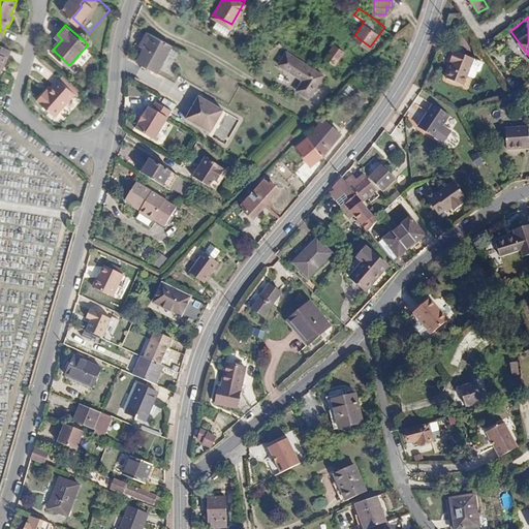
[(169,41),(145,28),(139,39),(164,53),(169,41)]
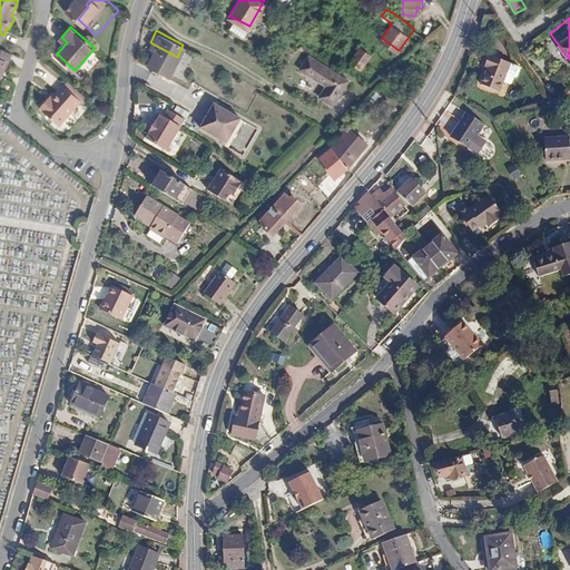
[(177,57),(150,42),(146,48),(151,51),(146,62),(167,75),(177,57)]
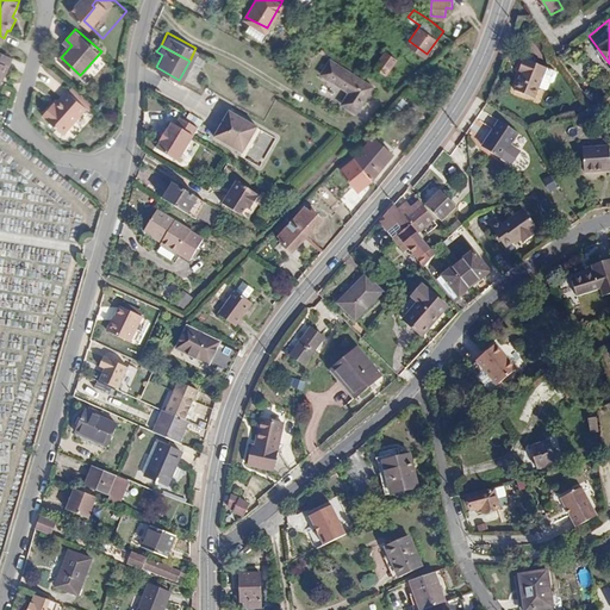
[(385,70),(393,55),(383,49),(374,64),(385,70)]
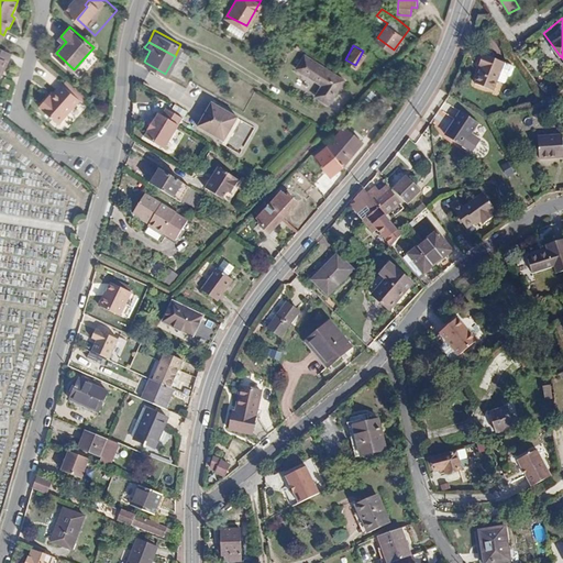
[(0,74),(3,75),(4,74),(13,53),(8,50),(0,46),(0,74)]
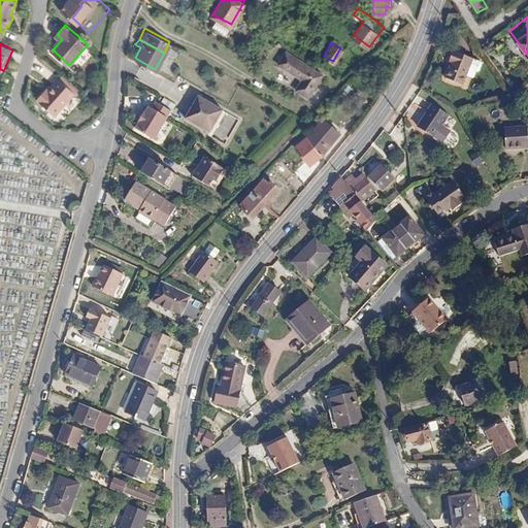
[(486,64),(458,50),(453,60),(456,61),(448,76),(464,85),(468,75),(473,78),(475,78),(479,72),(480,73),(482,72),(486,64)]
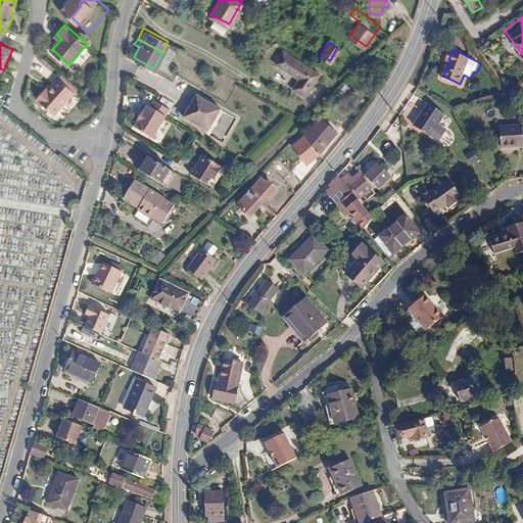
[(284,50),(276,62),(300,78),(294,88),(306,96),(320,73),(284,50)]
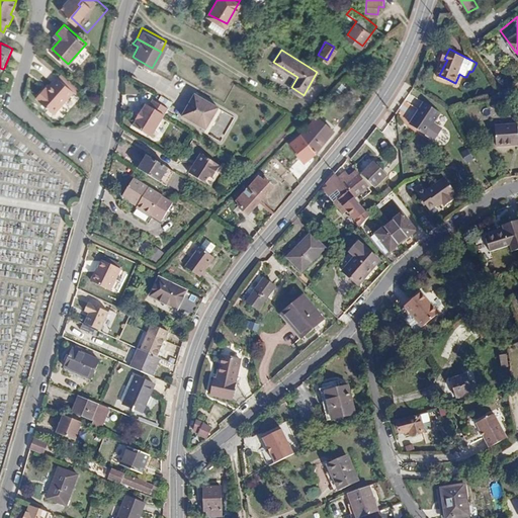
[(81,88),(64,71),(53,83),(50,86),(48,84),(41,92),(59,108),(75,90),(78,92),(81,88)]
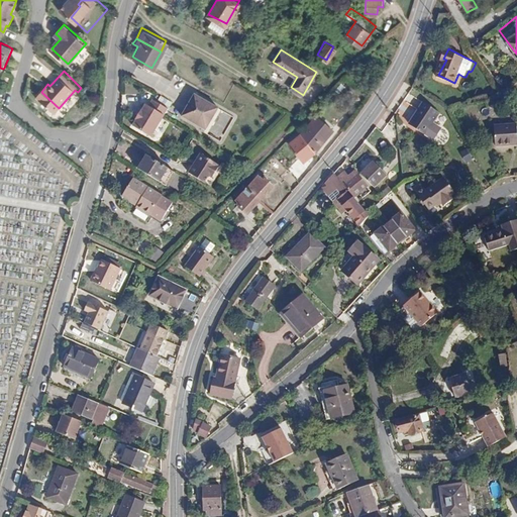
[(205,129),(217,108),(195,95),(192,101),(193,102),(189,110),(187,109),(183,117),(205,129)]
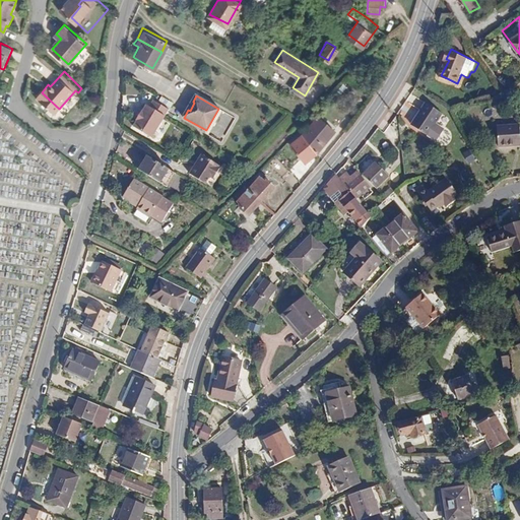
[(424,103),(418,110),(421,112),(412,126),(426,135),(440,114),(424,103)]
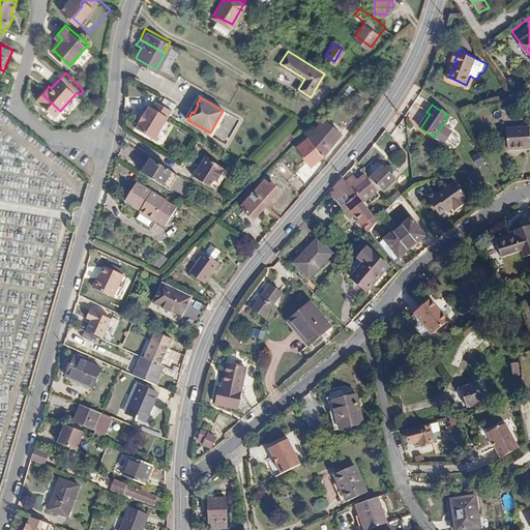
[(152,146),(170,117),(155,109),(151,115),(148,113),(144,120),(143,119),(138,128),(139,128),(135,136),(152,146)]
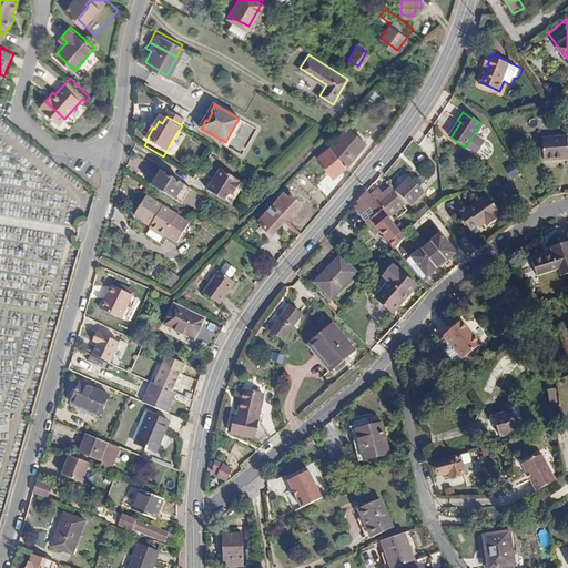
[(239,119),(225,142),(227,144),(242,120),(239,119)]
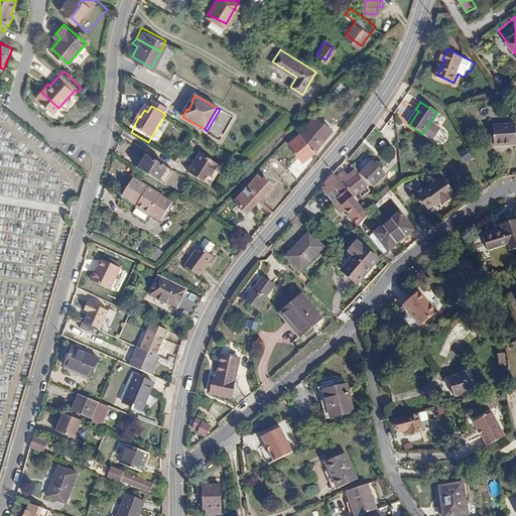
[(418,111),(415,109),(406,123),(409,125),(418,111)]
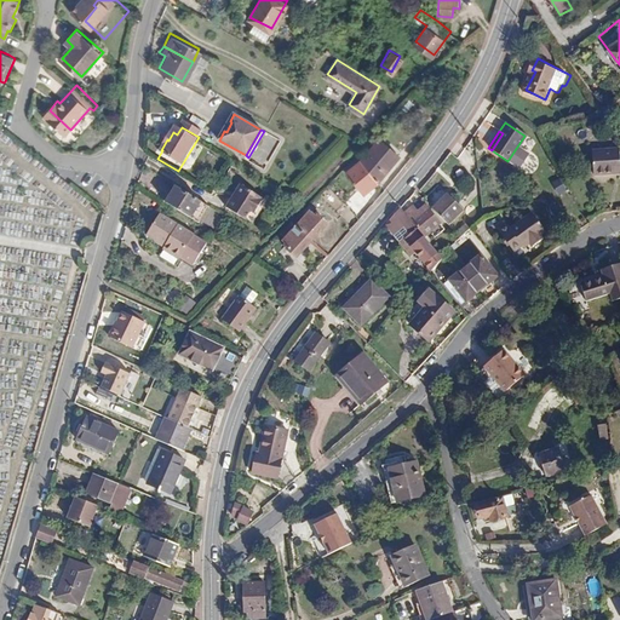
[(257,159),(269,164),(279,138),(264,132),(254,153),(258,154),(257,159)]
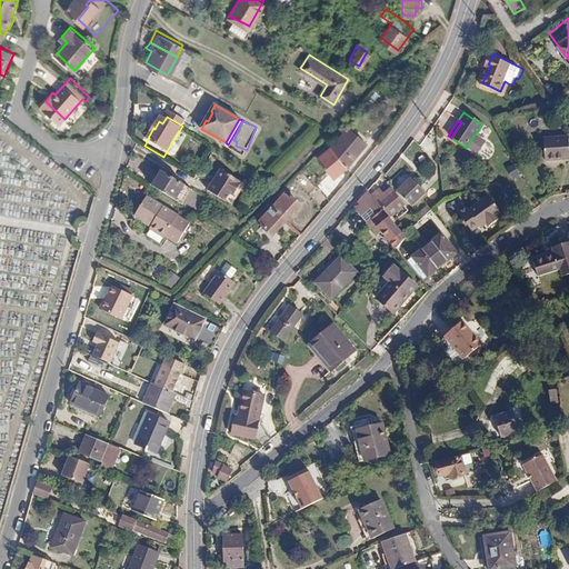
[(349,126),(332,146),(348,165),(367,141),(349,126)]
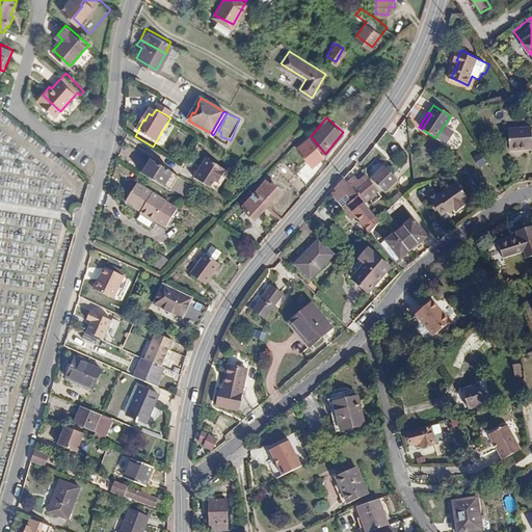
[(526,144),(531,143),(531,127),(508,129),(510,150),(526,148),(526,144)]
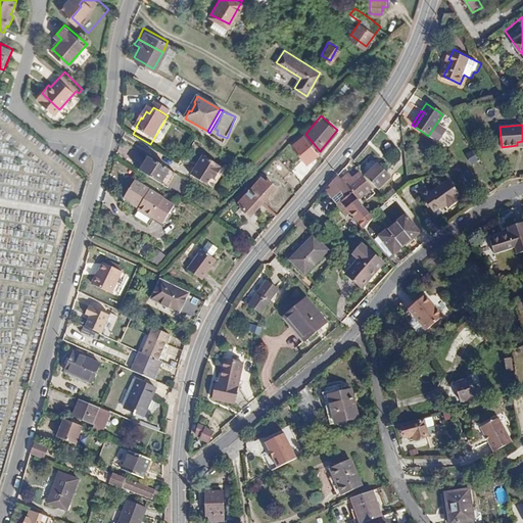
[(293,144),(308,161),(320,151),(305,134),(293,144)]
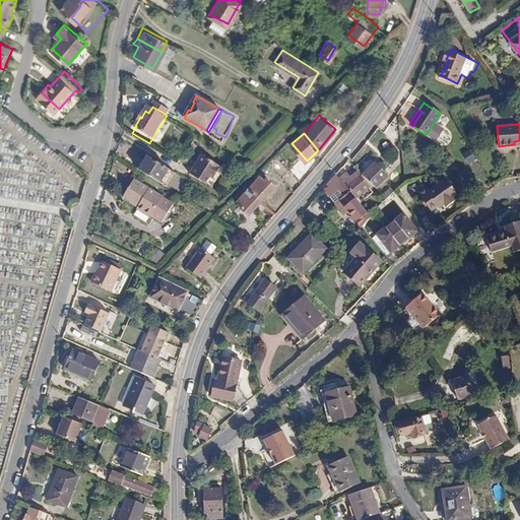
[(298,180),(304,174),(284,153),(278,158),(298,180)]
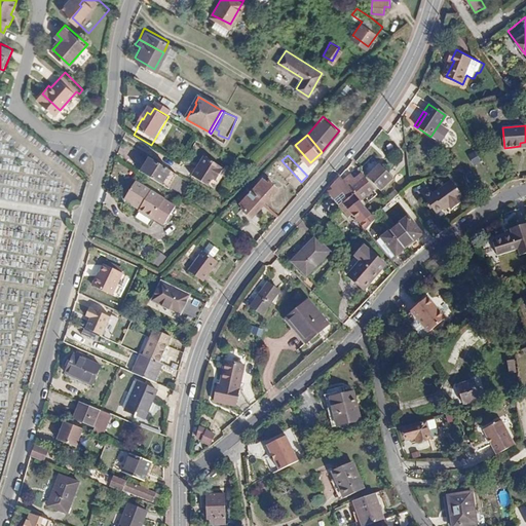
[(173,170),(152,156),(144,170),(164,183),(173,170)]
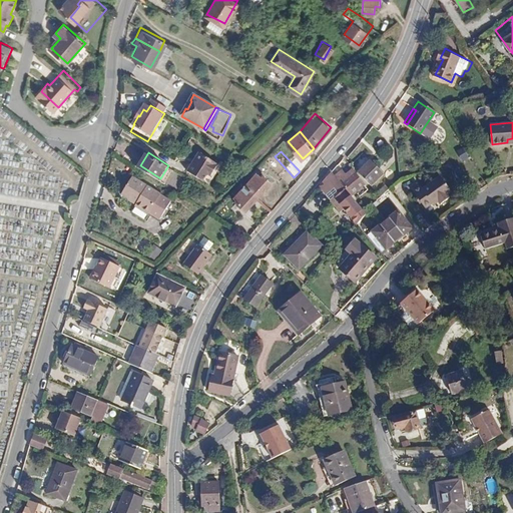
[(213,174),(220,163),(201,152),(189,171),(205,181),(210,172),(213,174)]
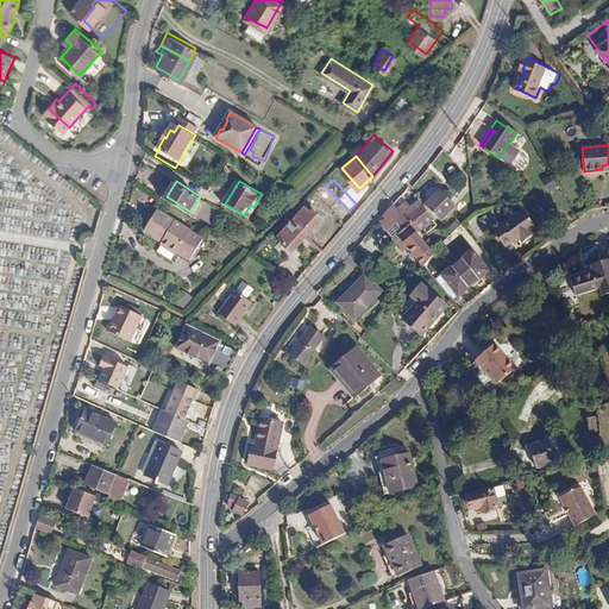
[(428,202),(443,218),(457,205),(443,189),(428,202)]
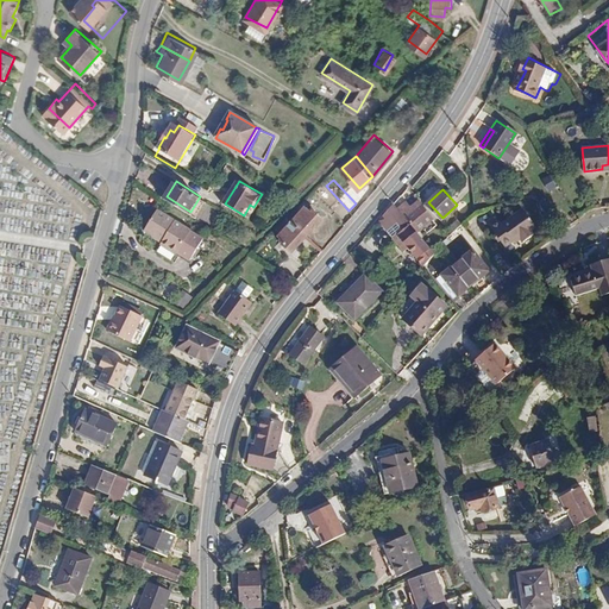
[(399,207),(405,214),(406,215),(422,201),(415,193),(399,207)]
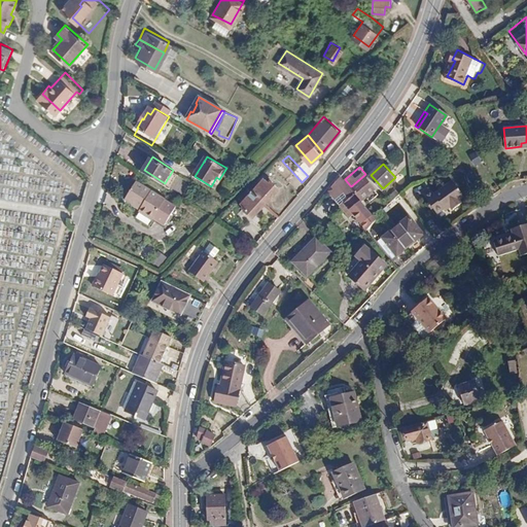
[(179,174),(173,170),(165,183),(171,187),(179,174)]
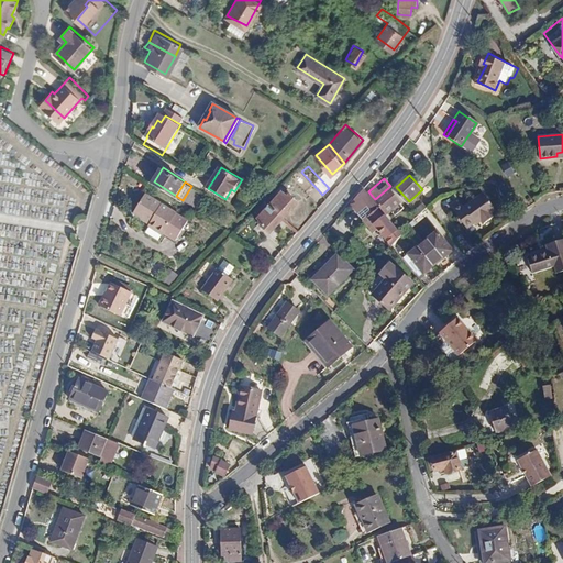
[(375,199),(386,211),(400,199),(390,186),(375,199)]
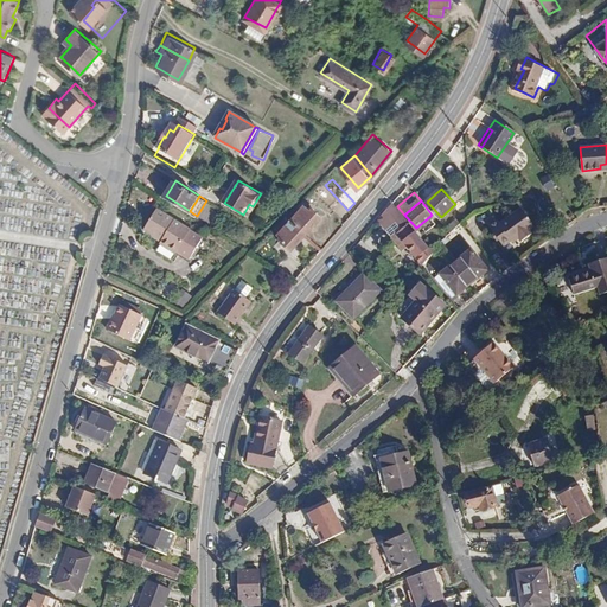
[(378,218),(388,229),(403,213),(397,206),(394,202),(378,218)]
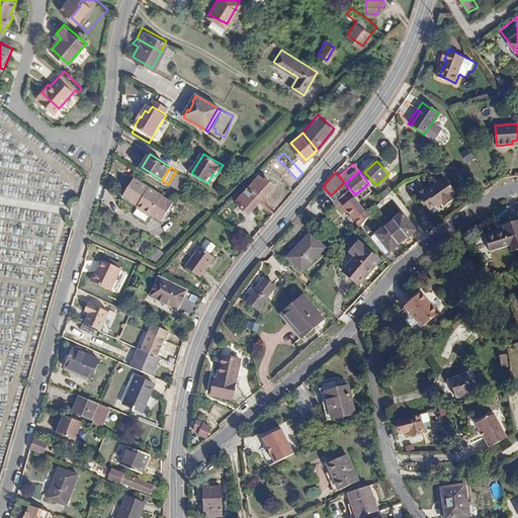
[(248,187),(261,199),(273,184),(266,177),(264,179),(260,174),(248,187)]
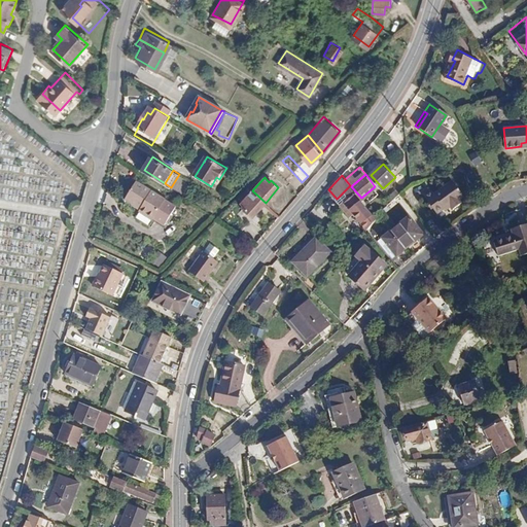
[(172,211),(176,204),(166,198),(166,197),(137,178),(127,196),(141,206),(139,208),(153,216),(154,215),(165,221),(172,211)]
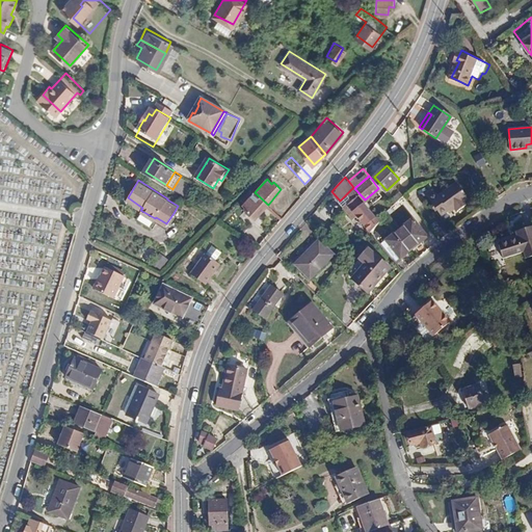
[(454,193),(464,205),(467,204),(463,200),(468,196),(457,181),(449,186),(454,193)]
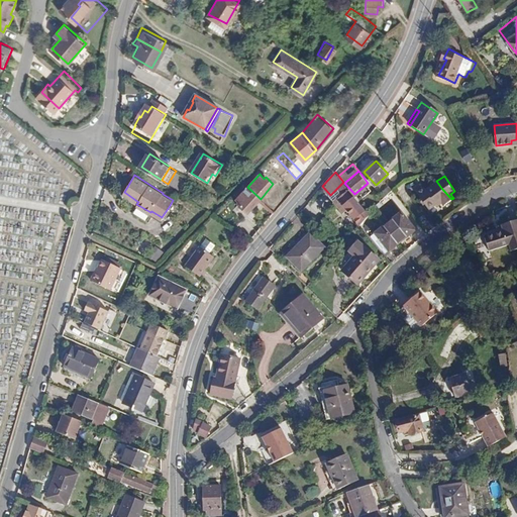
[(444,204),(451,199),(441,188),(436,181),(426,188),(424,186),(416,192),(428,208),(440,200),(444,204)]
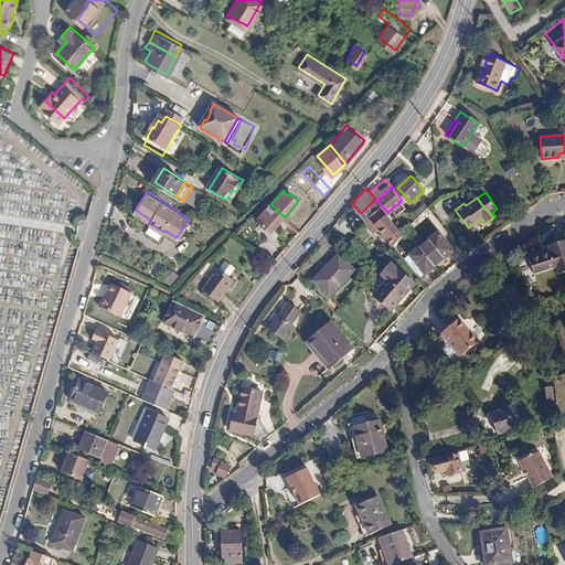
[(393,243),(398,237),(404,233),(402,231),(387,212),(376,200),(375,199),(361,213),(376,231),(380,227),(392,242),(393,243)]
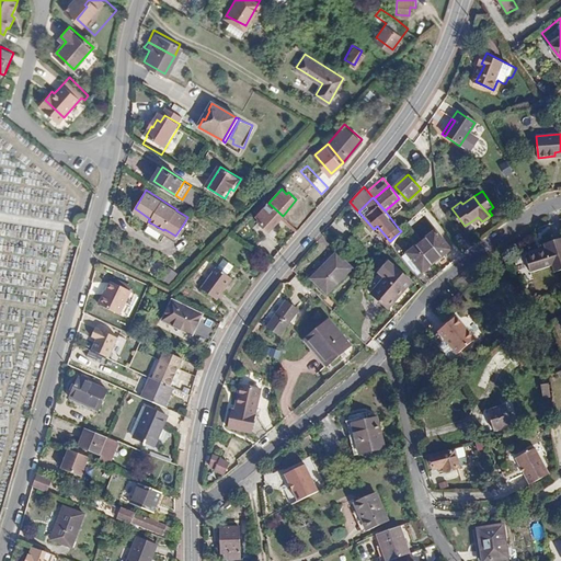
[(264,198),(253,209),(258,214),(258,215),(259,216),(256,218),(270,230),(283,216),(268,203),(264,198)]
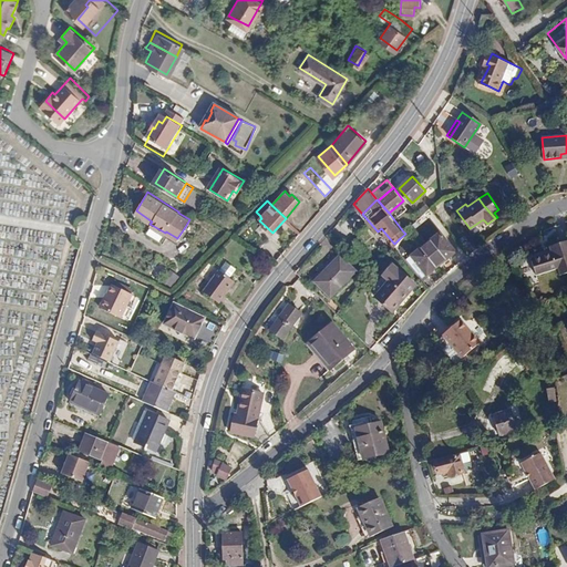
[(195,223),(189,219),(185,227),(191,230),(195,223)]
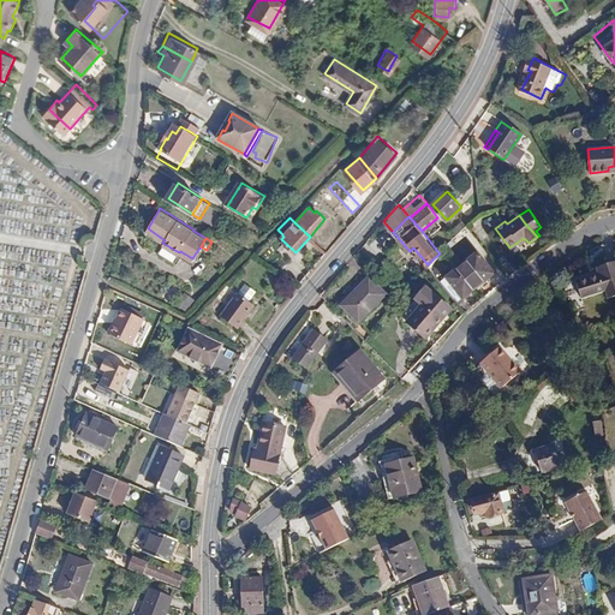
[(463,297),(495,272),(477,250),(446,275),(463,297)]
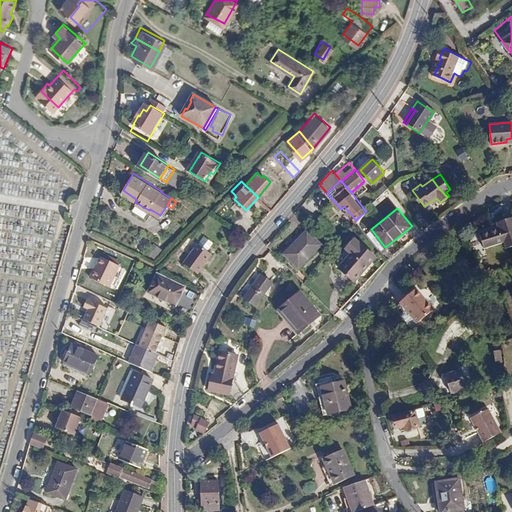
[(328,232),(333,227),(322,214),(316,220),(328,232)]
